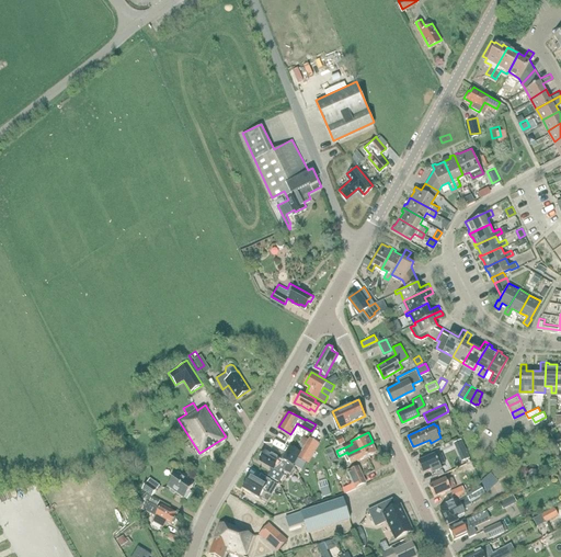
[(295,461),(294,463),(302,467),(306,459),(309,462),(320,441),(309,435),(308,436),(306,442),(300,451),(295,461)]
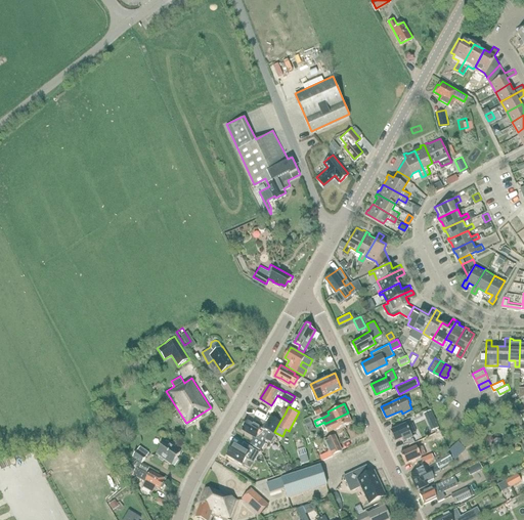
[(433,415),(430,407),(424,410),(427,417),(433,415)]
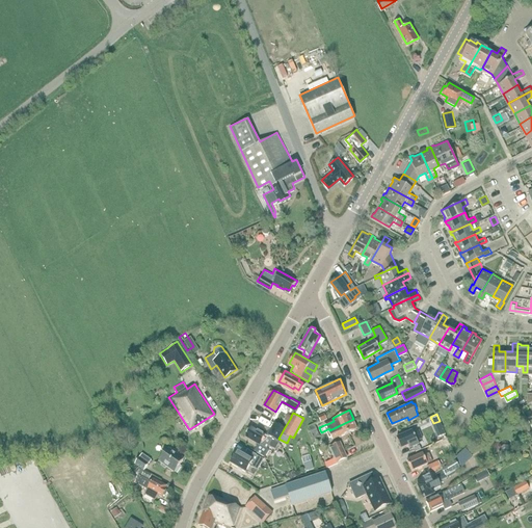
[(353,419),(329,430),(333,436),(339,432),(341,436),(357,427),(353,419)]
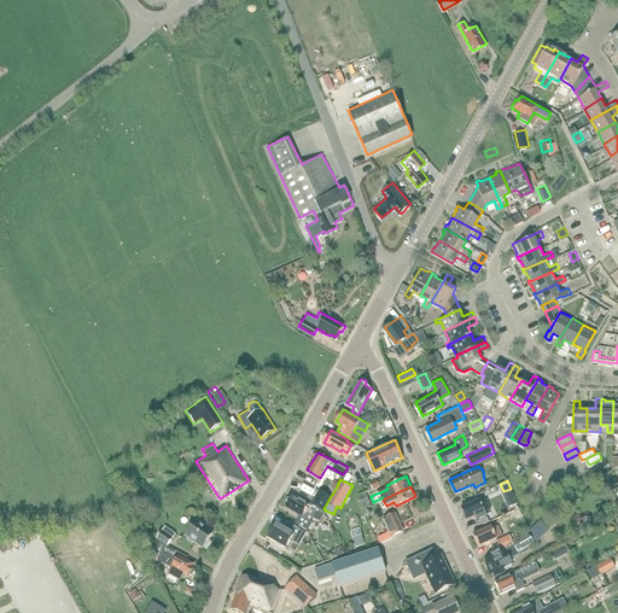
[(312,502),(324,509),(325,507),(331,496),(319,489),(313,500),(312,502)]
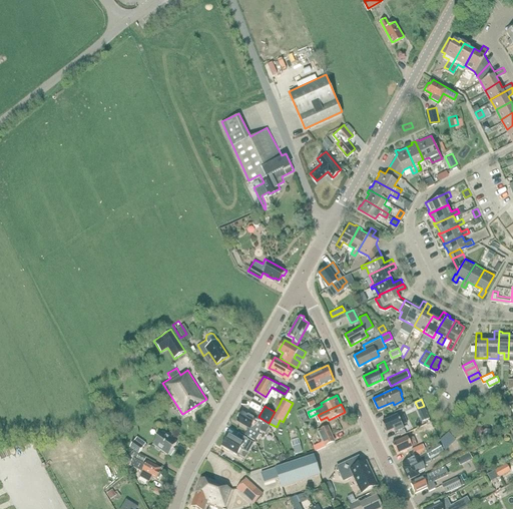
[(264,421),(264,422),(243,410),(237,419),(250,427),(252,424),(260,428),(261,427),(266,430),(269,425),(264,421)]
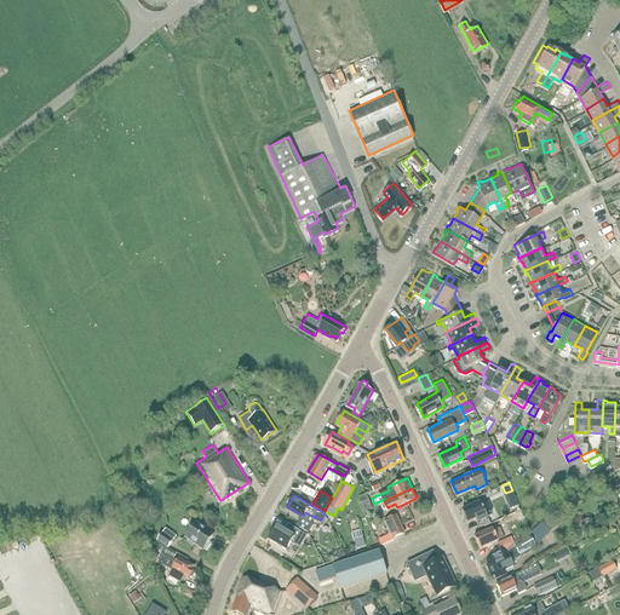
[(488,498),(482,500),(481,498),(463,506),(469,518),(477,515),(478,519),(489,515),(487,510),(492,507),(488,498)]
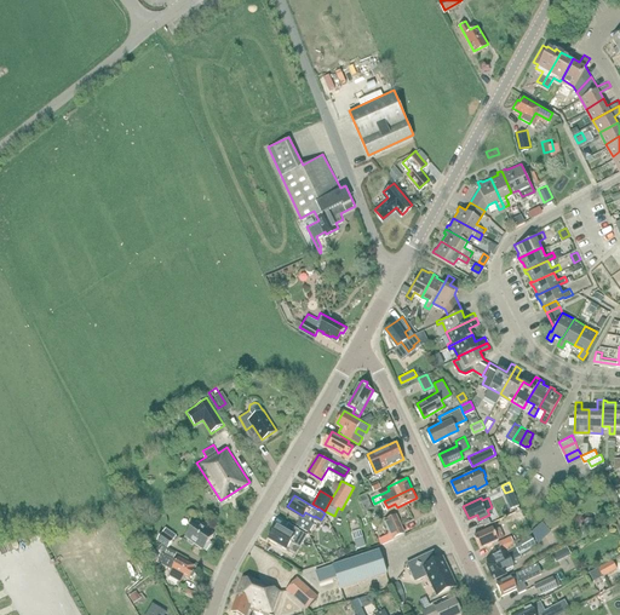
[(386,518),(394,536),(405,530),(397,513),(386,518)]
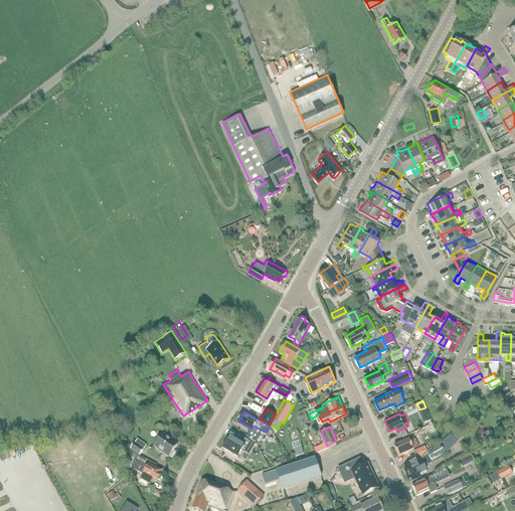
[(459,436),(455,429),(449,434),(452,440),(459,436)]
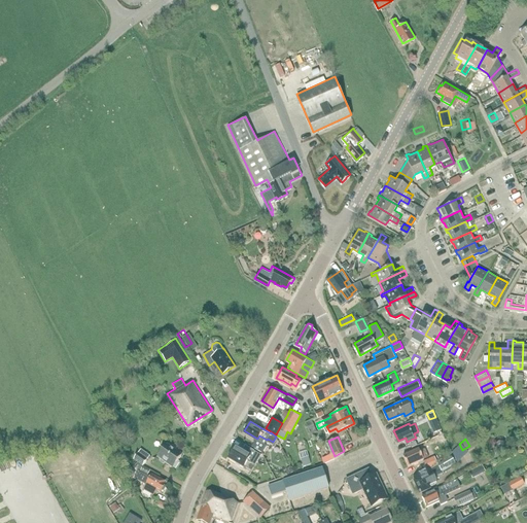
[(178,458),(182,452),(166,441),(157,454),(173,464),(174,464),(175,465),(179,459),(178,458)]
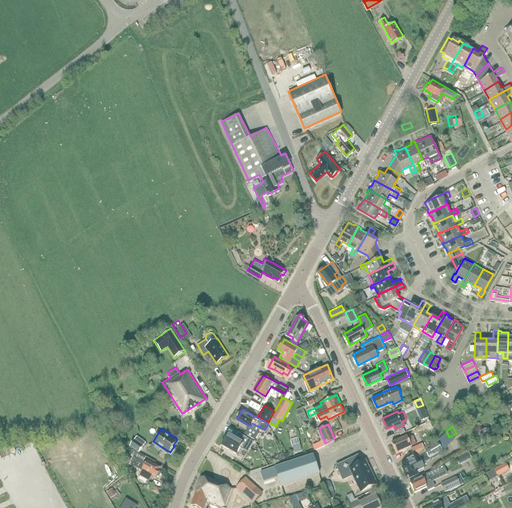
[(248,450),(253,440),(254,440),(244,434),(240,440),(229,433),(223,444),(237,452),(241,445),(248,450)]
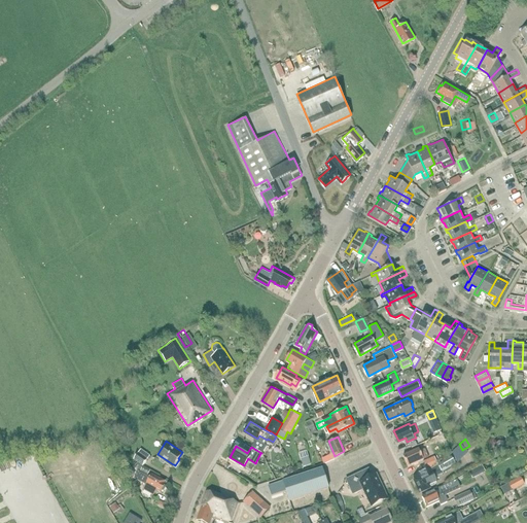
[(408,463),(428,454),(425,446),(420,448),(419,446),(403,453),(408,463)]
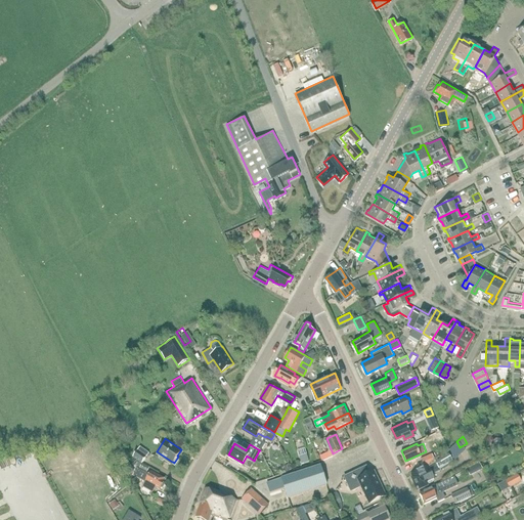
[(142,461),(148,450),(140,444),(133,453),(142,461)]
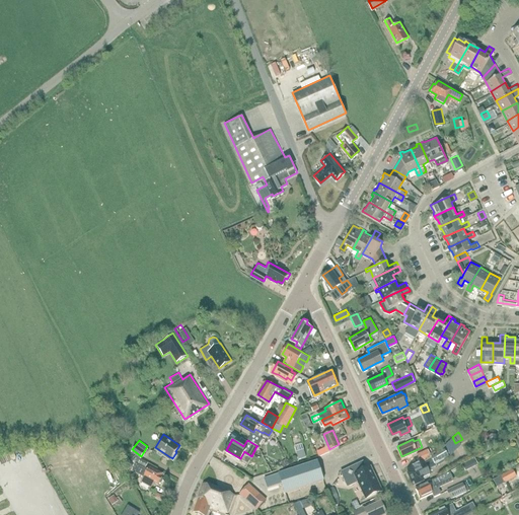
[(313,453),(323,449),(321,443),(311,447),(313,453)]
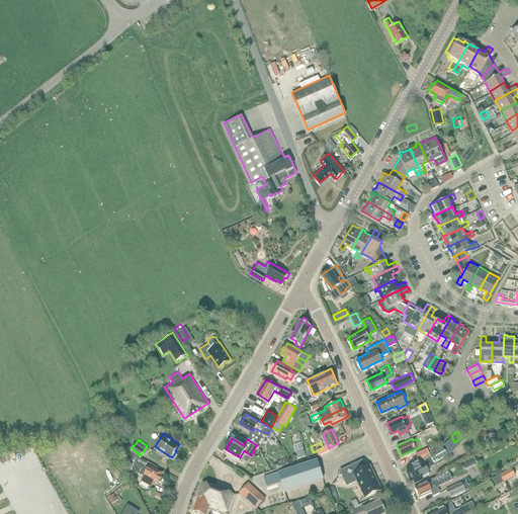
[(304,445),(295,448),(298,455),(306,453),(304,445)]
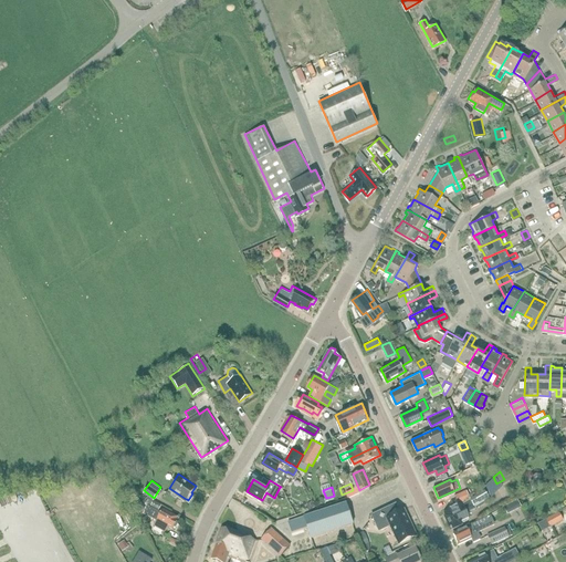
[(451,526),(458,523),(458,522),(467,518),(468,517),(470,516),(468,511),(471,510),(471,508),(475,505),(474,503),(490,495),(484,488),(463,501),(447,508),(443,509),(451,526)]
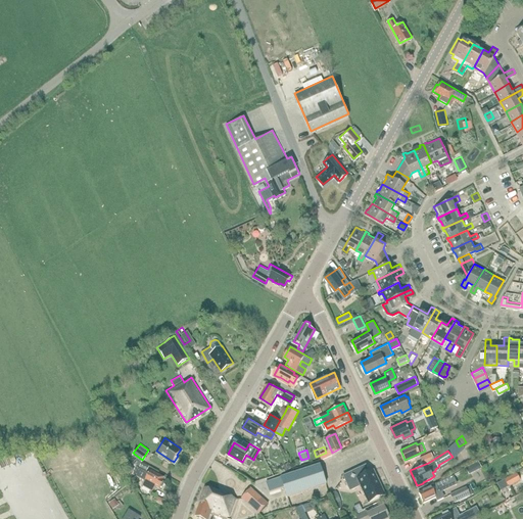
[(420,455),(423,463),(433,458),(430,451),(420,455)]
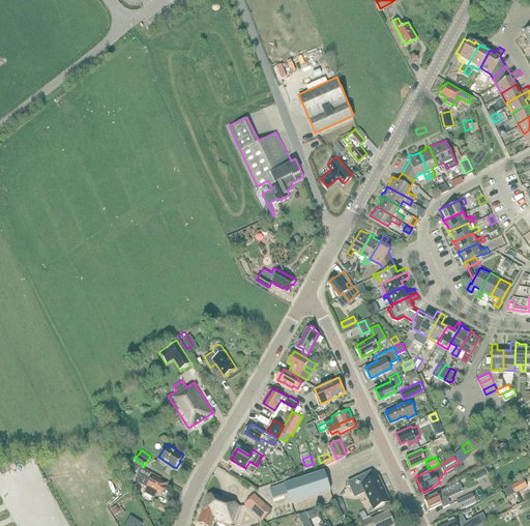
[(150,478),(147,476),(151,470),(139,463),(136,468),(141,471),(139,470),(136,477),(147,485),(144,490),(154,495),(157,490),(162,492),(166,484),(165,484),(166,481),(153,474),(150,478)]
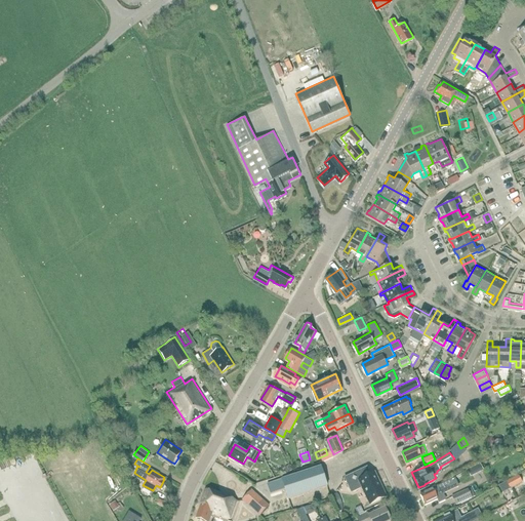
[(131,464),(124,467),(127,472),(133,469),(131,464)]
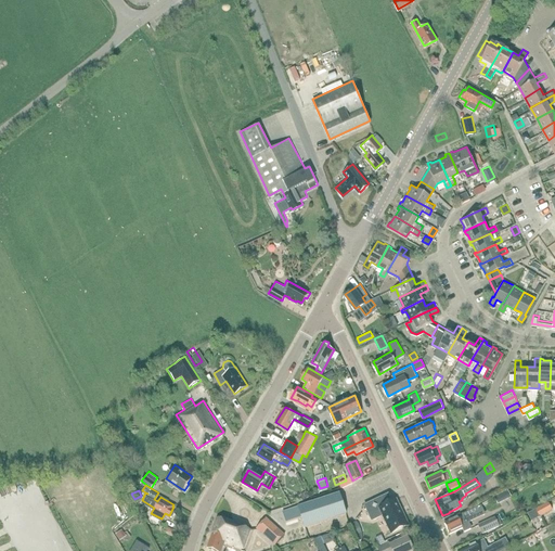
[(501,490),(494,494),(498,500),(504,497),(501,490)]
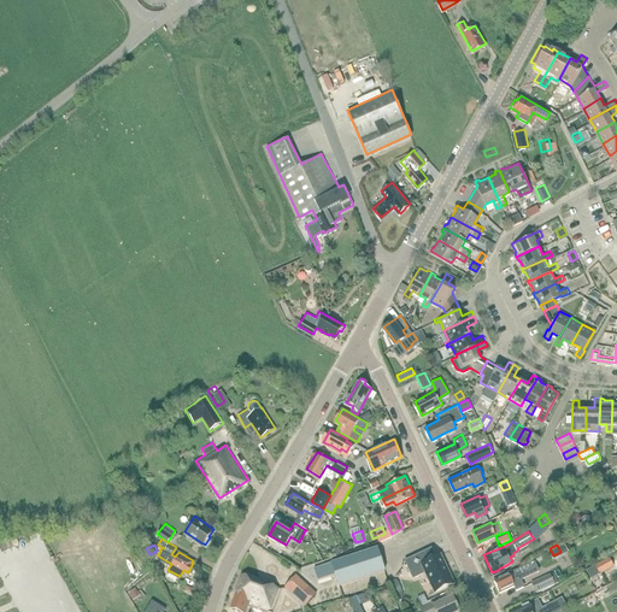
[(340,583),(385,569),(386,569),(378,546),(315,566),(318,578),(336,572),(340,583)]
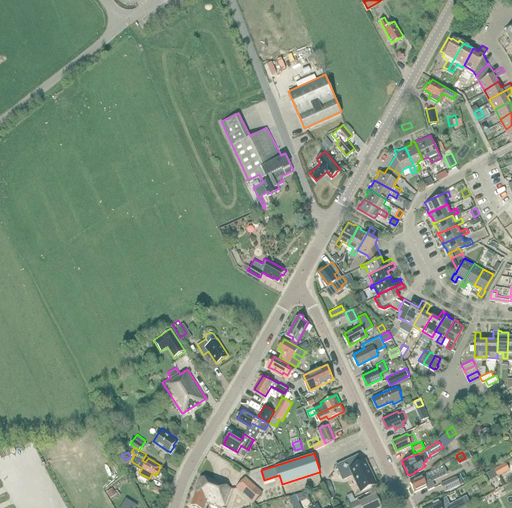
[(337,463),(344,477),(354,473),(362,489),(377,482),(366,458),(361,461),(357,453),(337,463)]
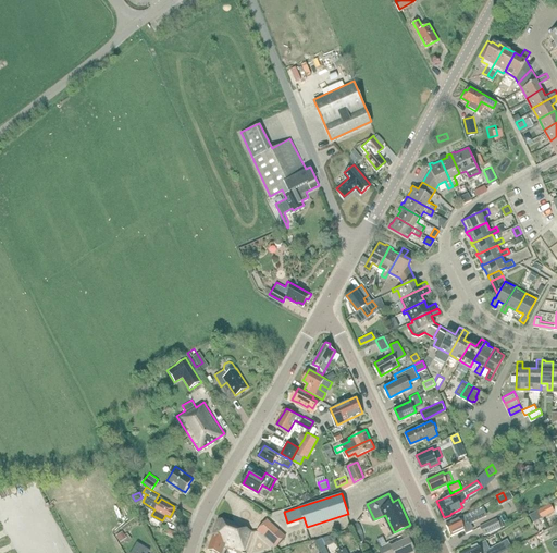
[(549,501),(537,508),(542,515),(554,508),(549,501)]
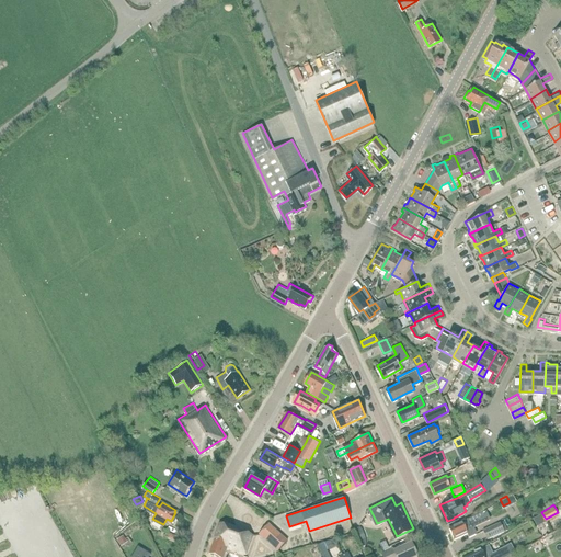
[(464,519),(449,525),(455,536),(468,531),(469,534),(477,531),(473,524),(490,516),(485,508),(476,513),(468,516),(464,519)]
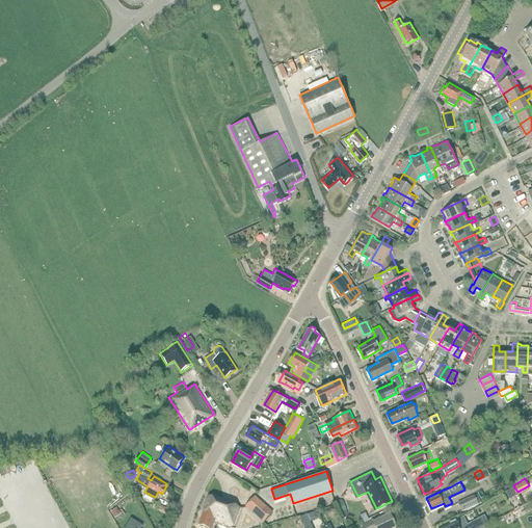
[(475,493),(459,500),(462,508),(478,501),(475,493)]
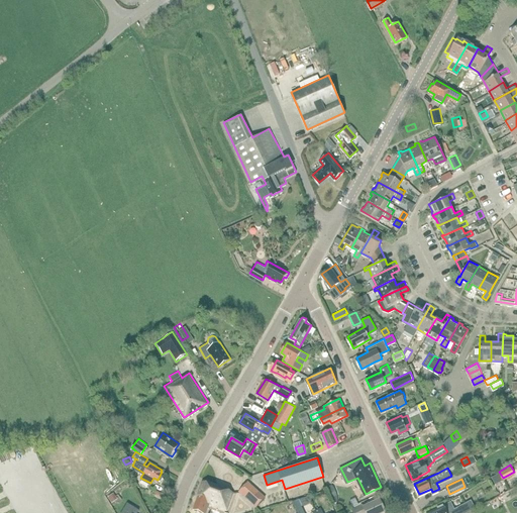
[(233,491),(204,480),(193,508),(206,512),(210,502),(227,508),(233,491)]
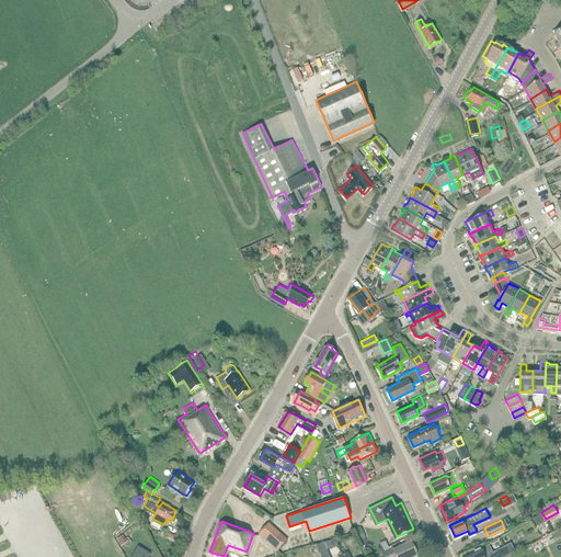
[(287,537),(268,521),(259,532),(267,538),(272,534),(282,544),(287,537)]
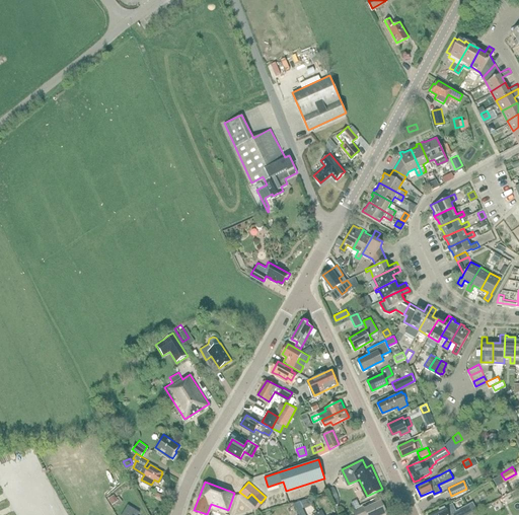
[(382,514),(386,513),(380,501),(366,507),(364,505),(353,510),(355,514),(382,514)]
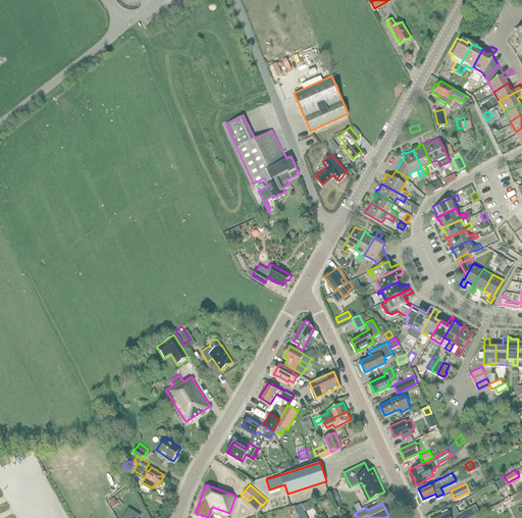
[(465,517),(466,517),(462,511),(459,512),(455,505),(431,516),(431,517),(465,517)]
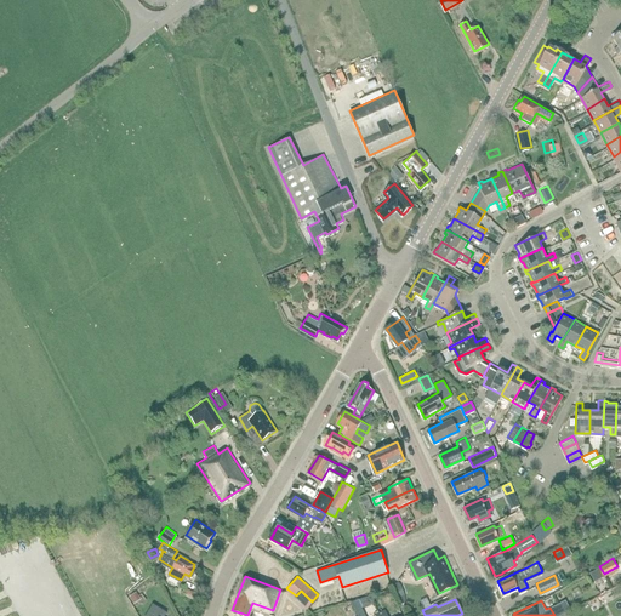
[(164,615),(167,610),(153,602),(144,615),(146,615),(164,615)]
